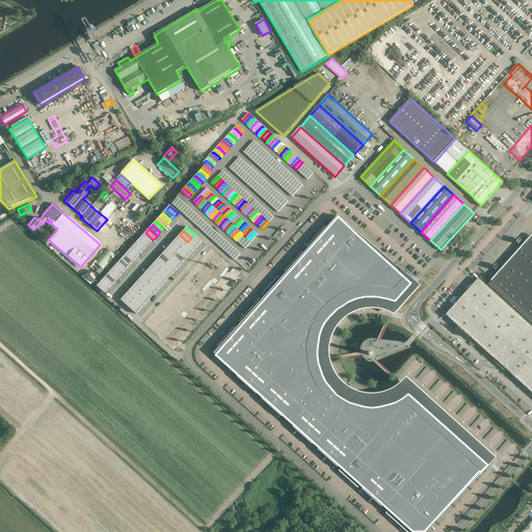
[(145,233),(142,237),(150,243),(153,240),(145,233)]
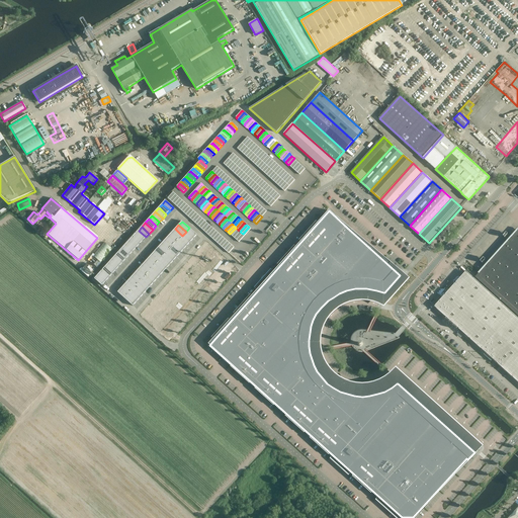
[(249,227),(243,234),(245,236),(251,229),(249,227)]
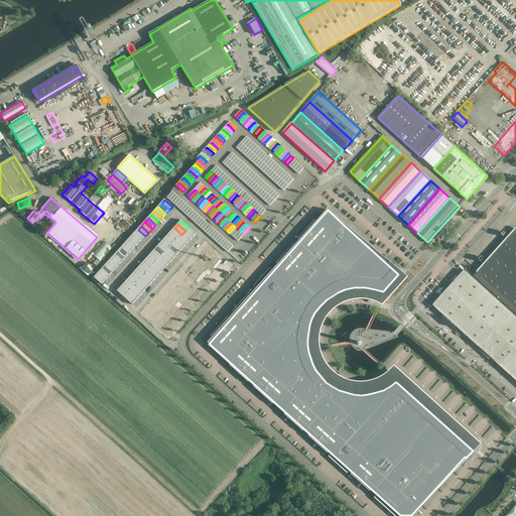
[(188,227),(185,231),(192,238),(197,234),(188,227)]
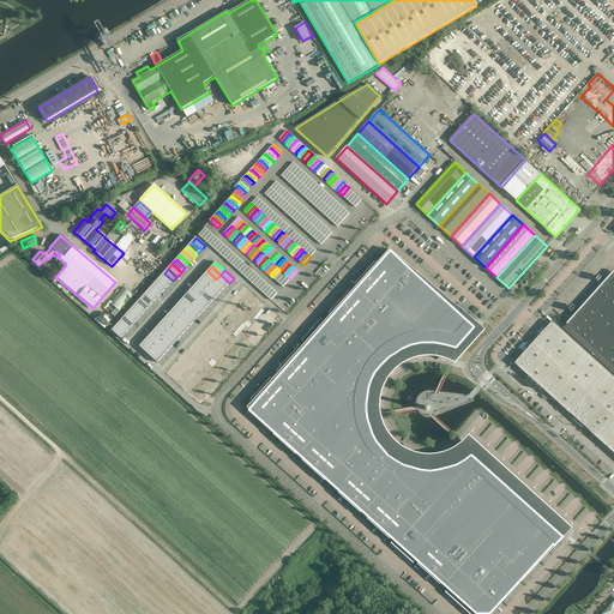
[(280,270),(272,277),(275,280),(282,272),(280,270)]
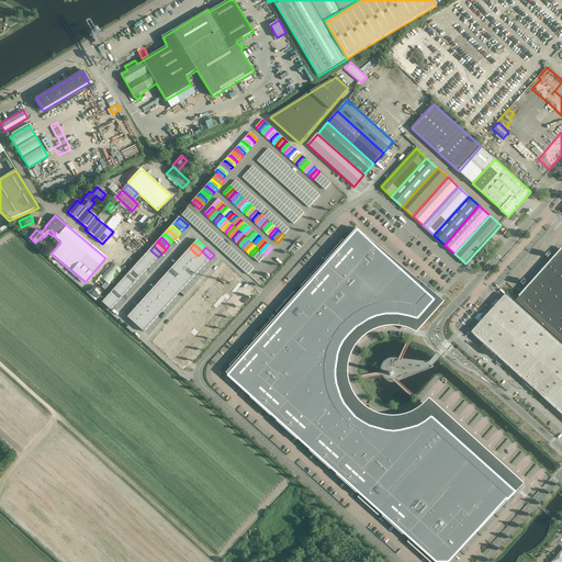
[(190,248),(187,253),(194,259),(198,256),(190,248)]
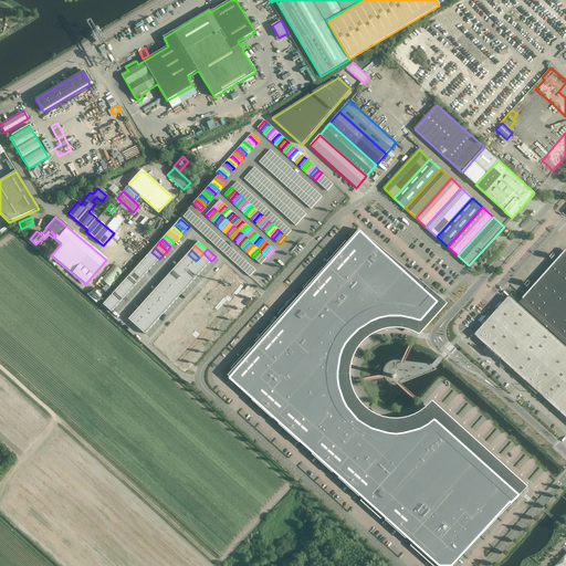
[(260,251),(253,258),(255,260),(262,253),(260,251)]
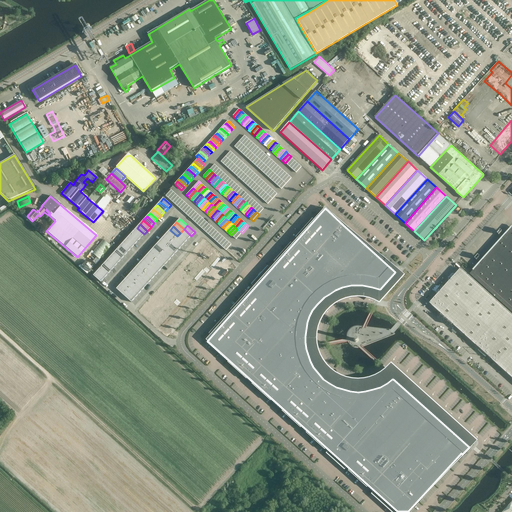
[(137,228),(133,231),(141,238),(144,234),(137,228)]
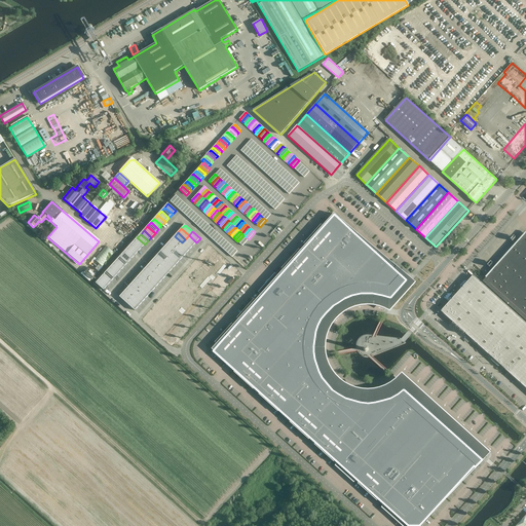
[(492,270),(483,282),(525,321),(525,234),(495,267),(492,270)]
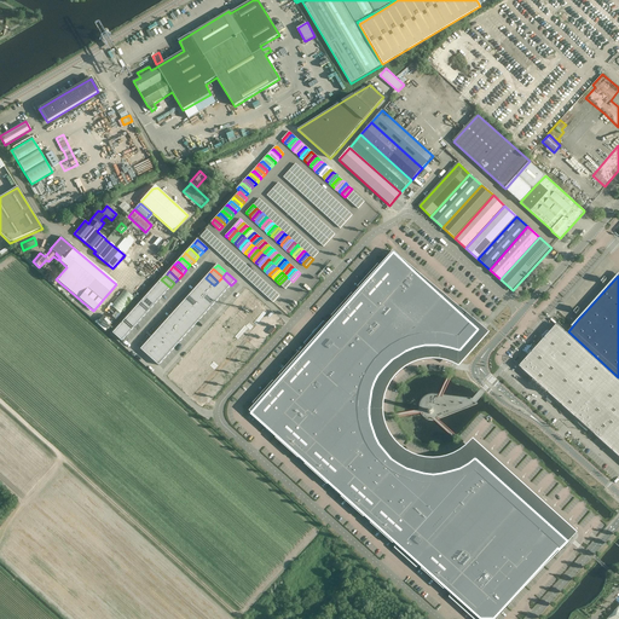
[(223,277),(218,282),(227,289),(231,285),(223,277)]
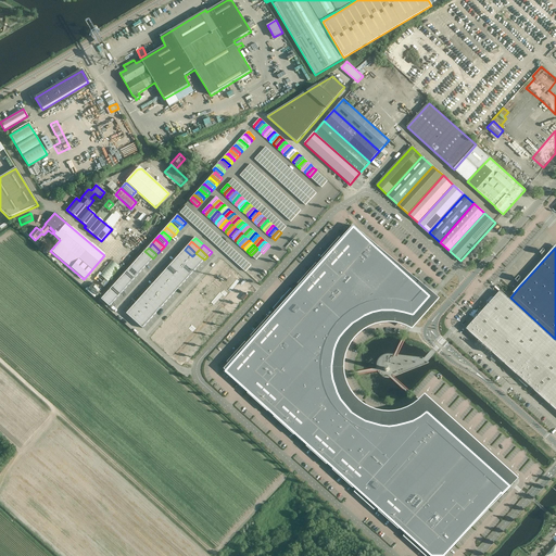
[(257,249),(251,255),(254,257),(261,251),(257,249)]
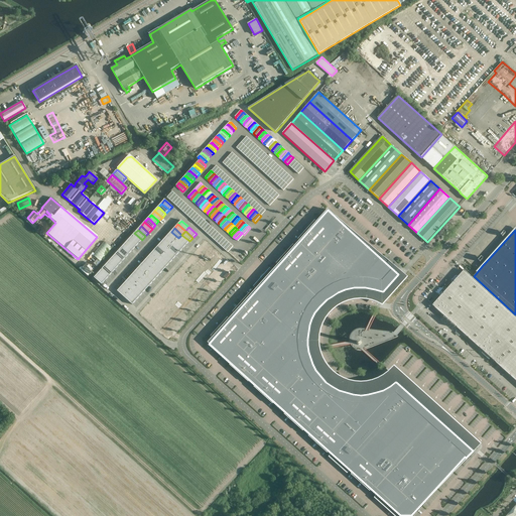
[(171,232),(167,235),(175,242),(178,238),(171,232)]
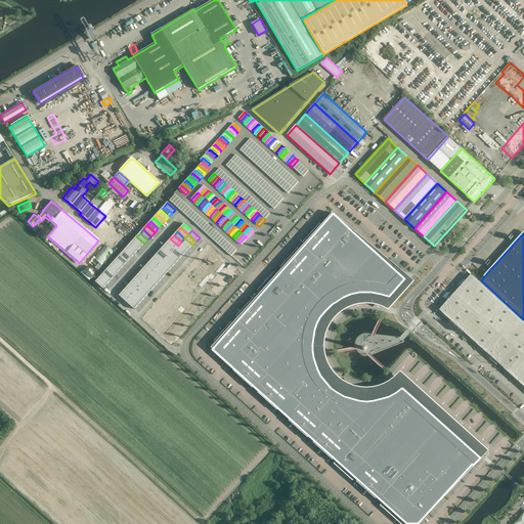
[(136,236),(133,241),(140,248),(144,244),(136,236)]
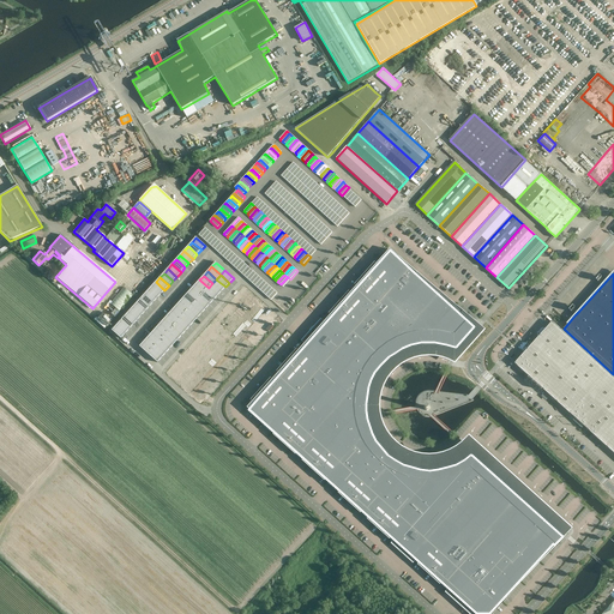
[(288,277),(281,284),(283,287),(290,280),(288,277)]
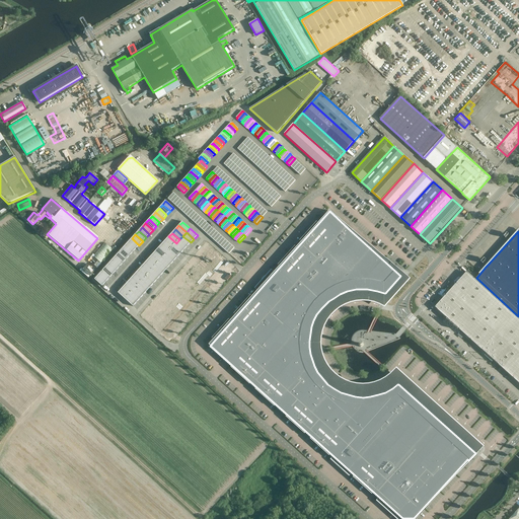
[(168,236),(165,240),(172,247),(176,243),(168,236)]
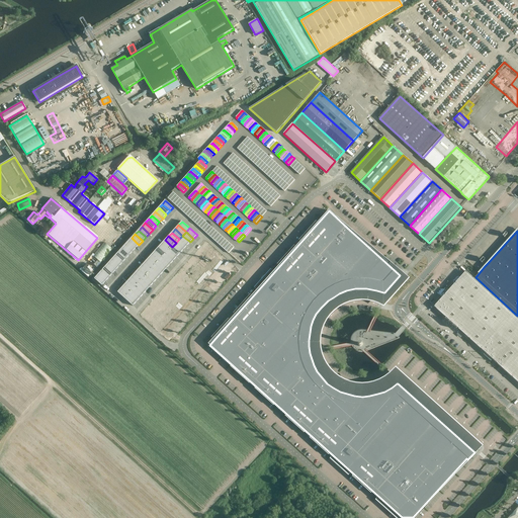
[(182,236),(179,239),(187,246),(190,242),(182,236)]
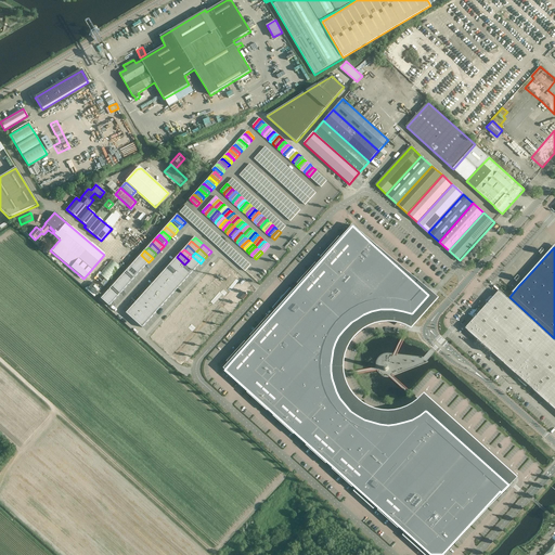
[(141,255),(138,259),(145,266),(149,262),(141,255)]
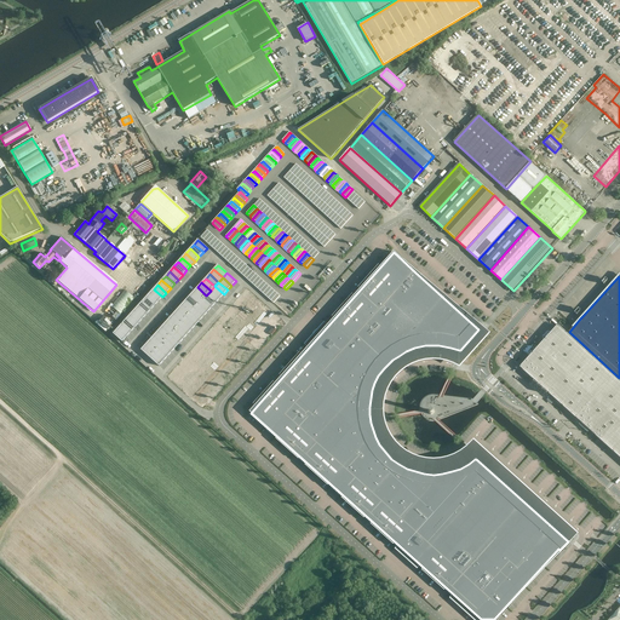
[(214,286),(211,291),(219,299),(224,294),(214,286)]
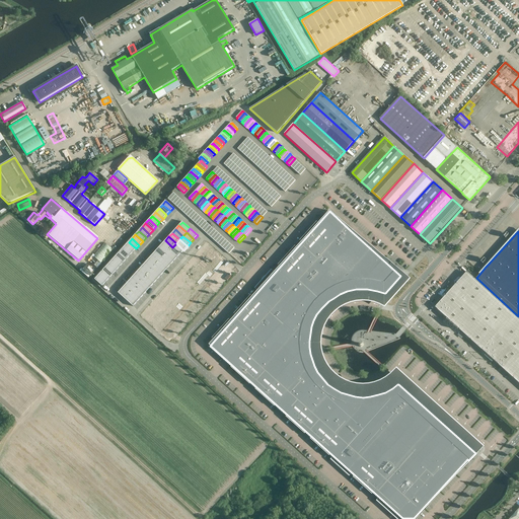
[(165,240),(162,244),(169,251),(172,247),(165,240)]
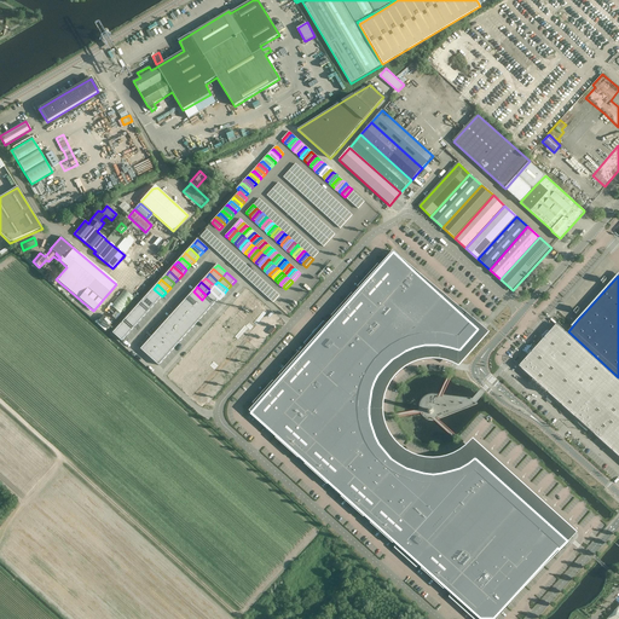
[(121,314),(134,299),(125,289),(111,306),(121,314)]
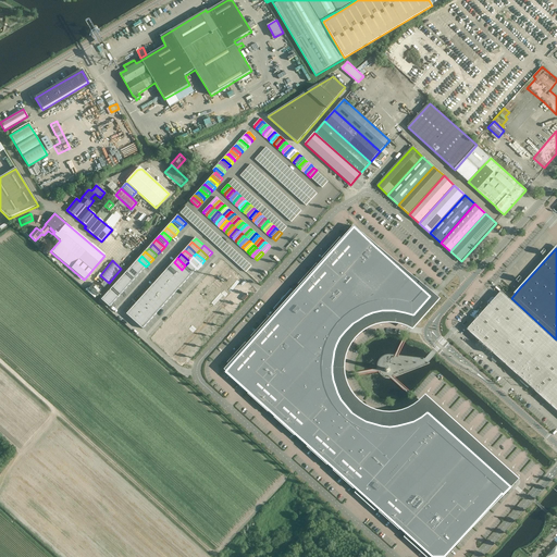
[(138,260),(134,263),(143,271),(146,267),(138,260)]
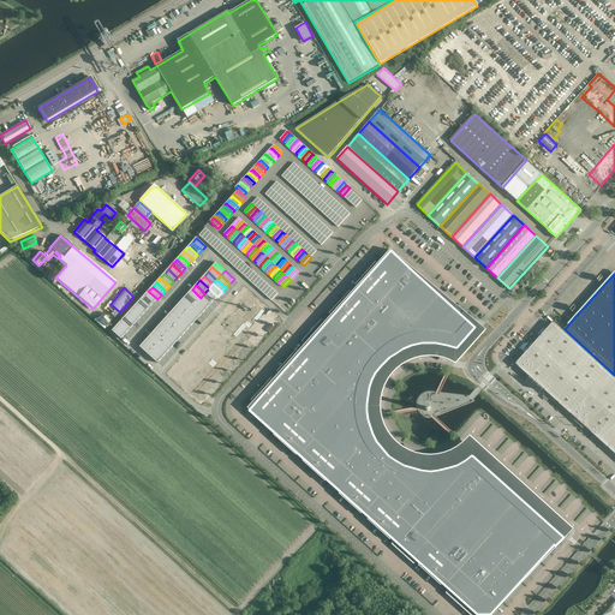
[(209,288),(204,293),(214,302),(218,297),(209,288)]
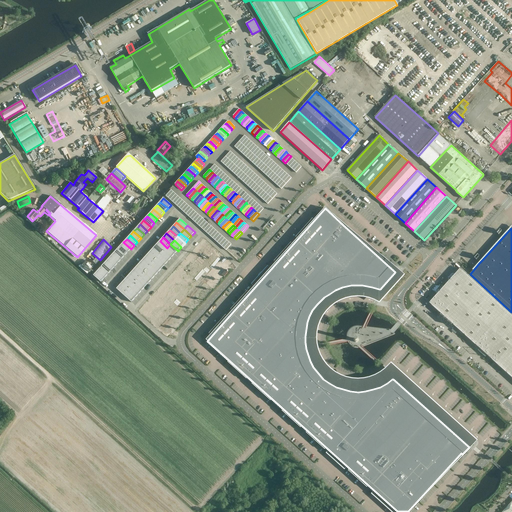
[(160,241),(156,245),(164,251),(167,248),(160,241)]
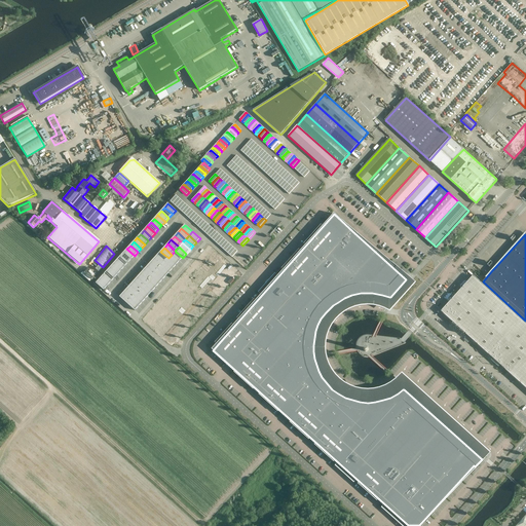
[(126,249),(123,253),(130,260),(135,256),(126,249)]
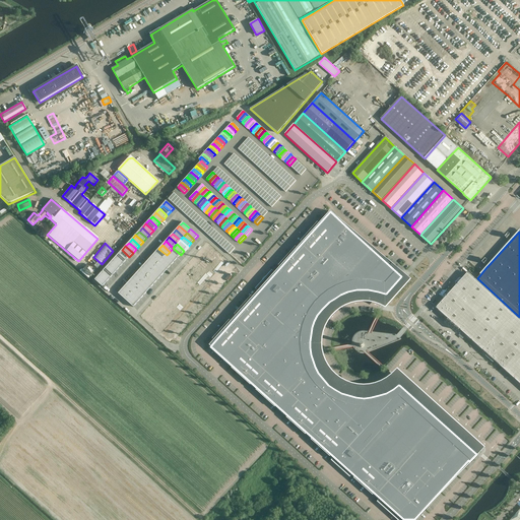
[(210,246),(145,319),(160,332),(225,259),(210,246)]
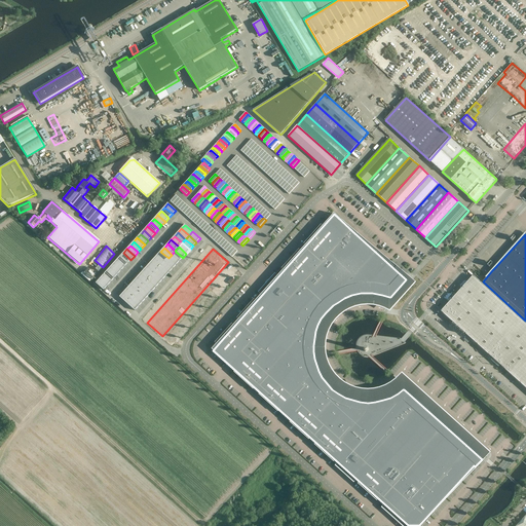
[(175,251),(172,255),(180,261),(183,258),(175,251)]
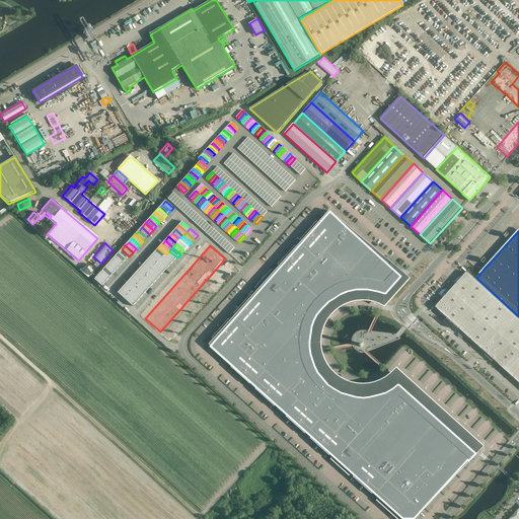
[(158,248),(155,251),(162,258),(166,254),(158,248)]
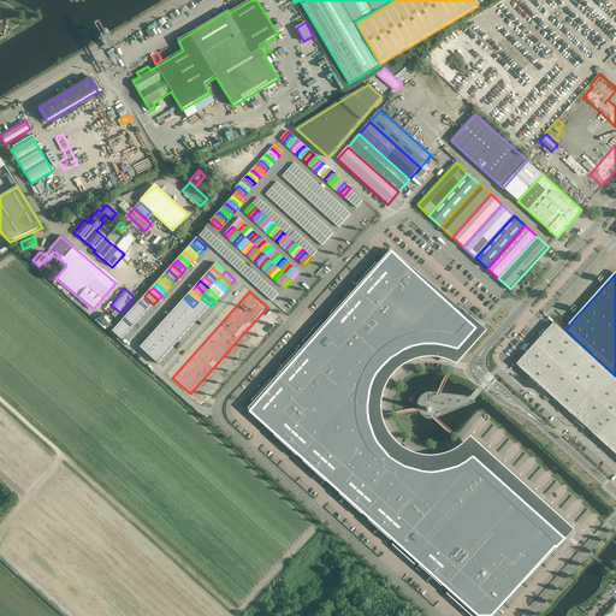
[(144,296),(141,301),(149,308),(153,304),(144,296)]
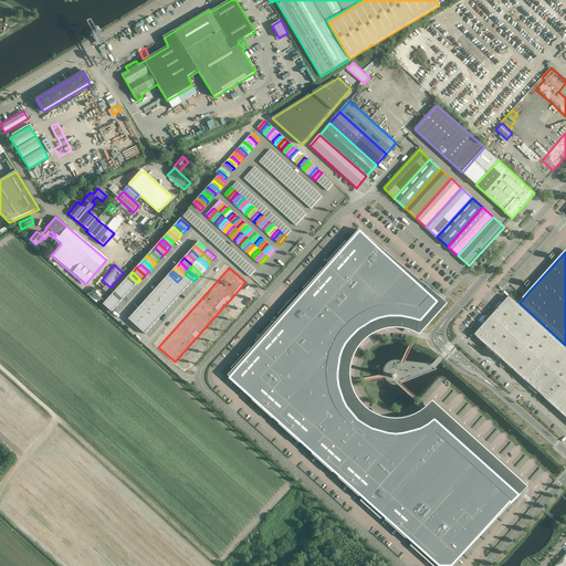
[(169,274),(166,279),(174,286),(177,282),(169,274)]
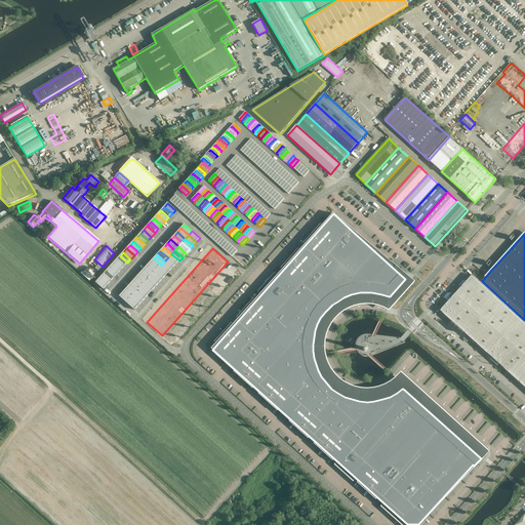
[(171,254),(168,257),(175,265),(179,260),(171,254)]
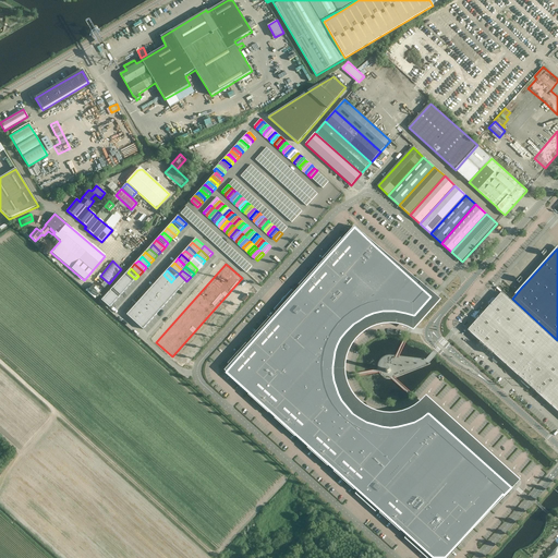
[(128,273),(123,276),(132,283),(135,279),(128,273)]
